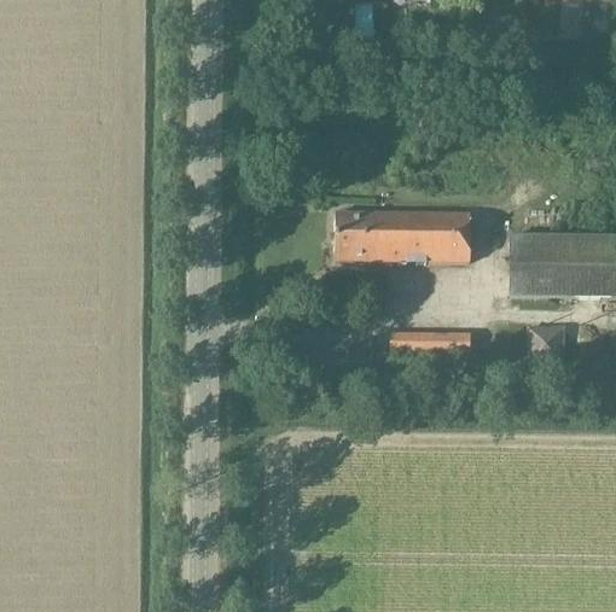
[(529,28),(530,45),(550,42),(547,25),(529,28)]
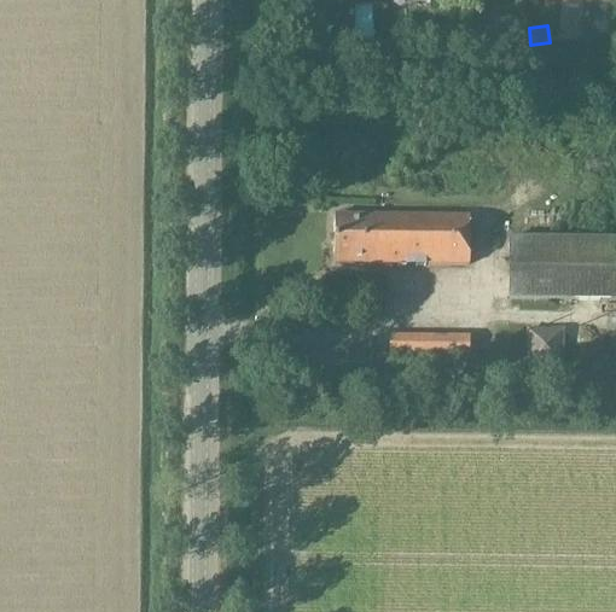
[(470,260),(471,211),(336,210),(335,258),(470,260)]
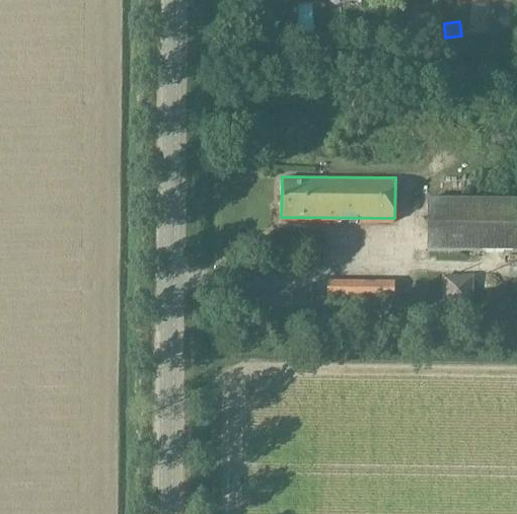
[(516,196),(428,195),(427,247),(516,248),(516,196)]
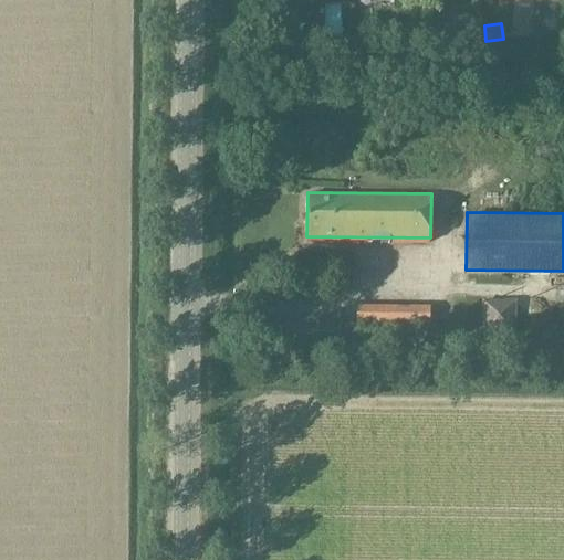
[(517,330),(518,298),(518,296),(483,296),(482,329),(517,330)]
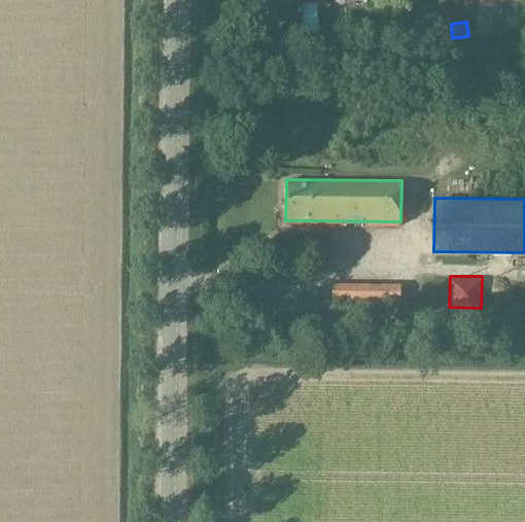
[(401,307),(401,282),(333,282),(333,306),(401,307)]
